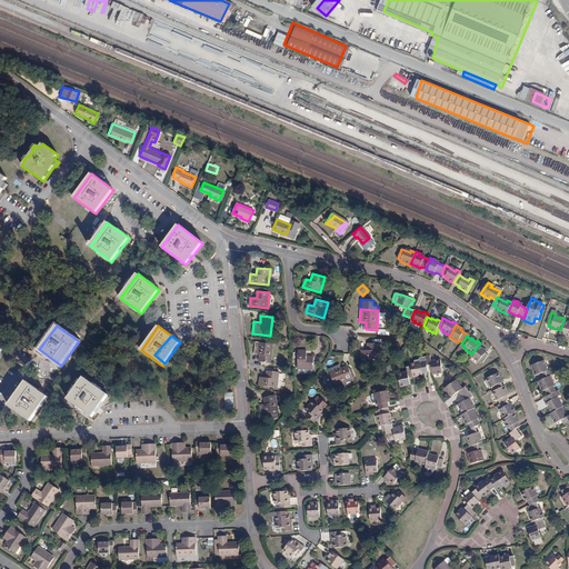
[(259,361),(271,363),(273,343),(256,342),(255,353),(260,355),(259,361)]
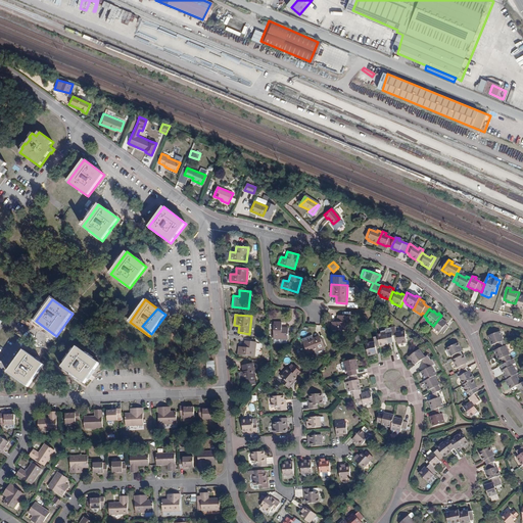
[(332,322),(332,330),(349,330),(350,317),(338,316),(338,322),(332,322)]
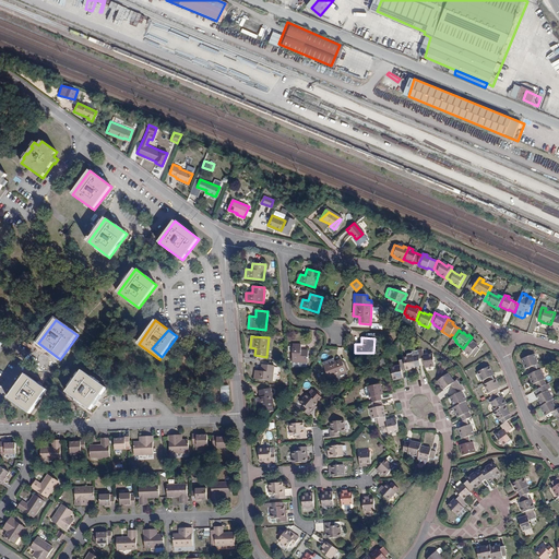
[(473,344),(475,342),(471,339),(463,348),(462,349),(470,356),(471,354),(474,357),(479,349),(477,347),(473,344)]
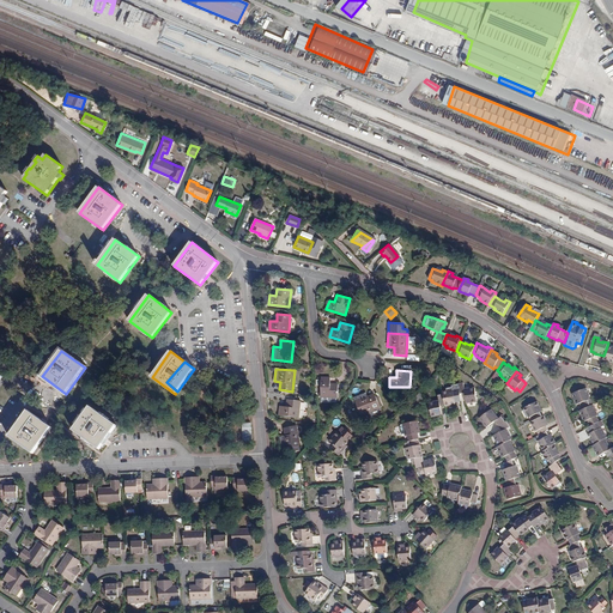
[(321,377),(321,398),(338,398),(339,386),(331,384),(331,378),(321,377)]
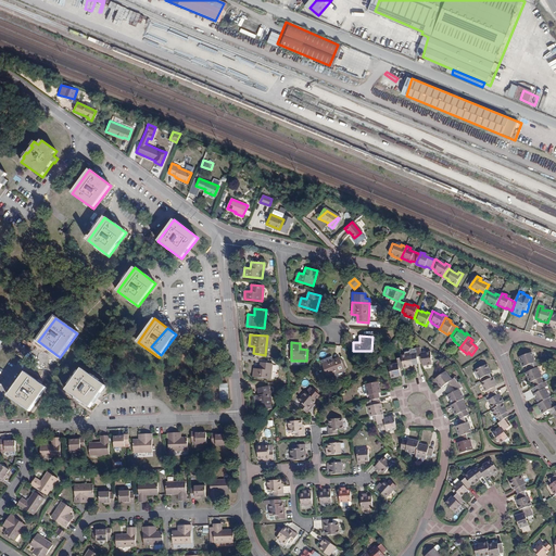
[(420,348),(416,348),(417,354),(417,357),(421,357),(422,366),(432,365),(431,352),(426,352),(426,354),(421,355),(421,353),(420,348)]
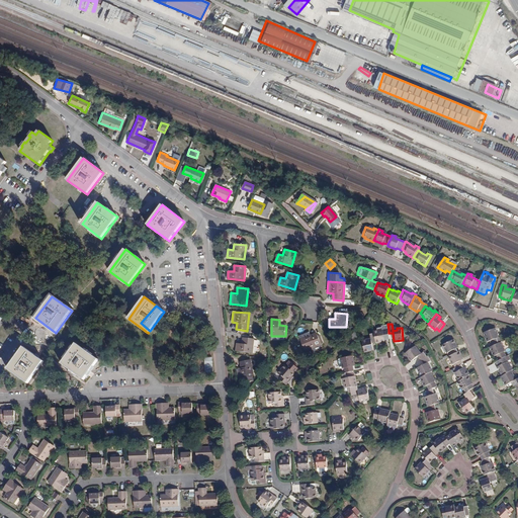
[(499,337),(495,328),(486,332),(489,341),(490,341),(492,346),(492,347),(496,355),(497,355),(499,360),(504,358),(506,356),(504,352),(505,351),(501,342),(499,343),(497,338),(499,337)]
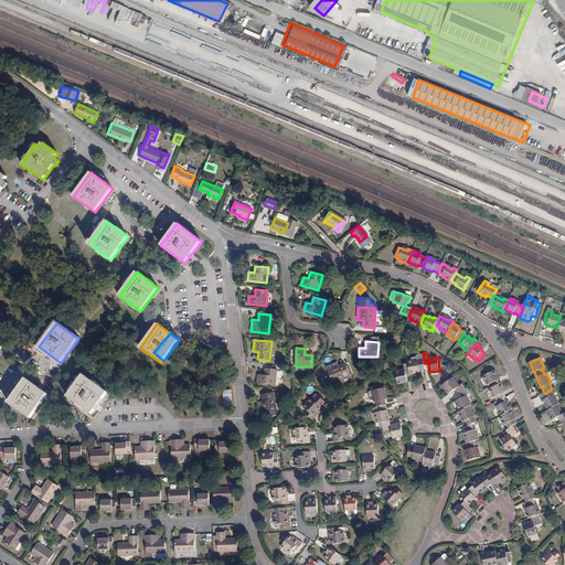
[(413,361),(407,362),(408,363),(409,373),(411,375),(420,373),(419,371),(425,370),(424,363),(424,360),(417,361),(413,362),(413,361)]
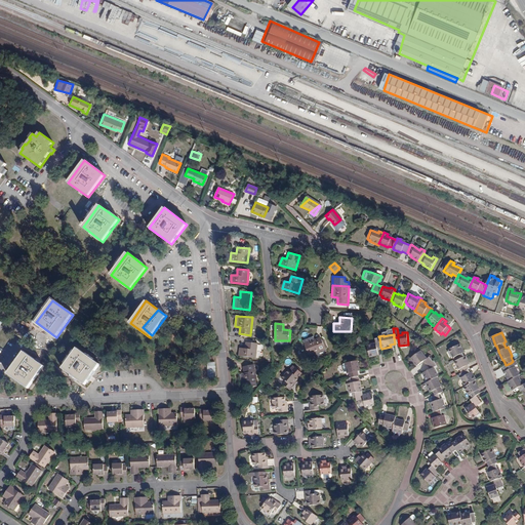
[(303,340),(309,356),(325,349),(322,339),(316,341),(314,336),(303,340)]
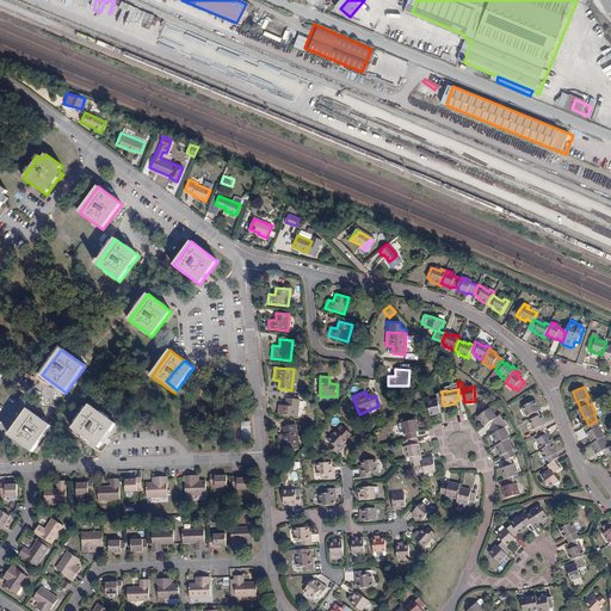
[(440,414),(439,405),(443,403),(442,393),(437,394),(437,399),(438,401),(432,402),(432,400),(427,401),(430,417),(440,414)]
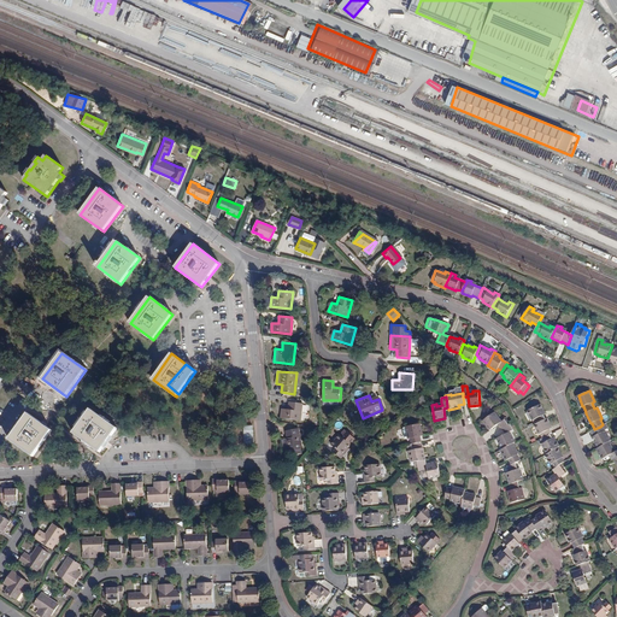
[(288,410),(282,409),(281,418),(301,421),(303,404),(289,401),(288,410)]
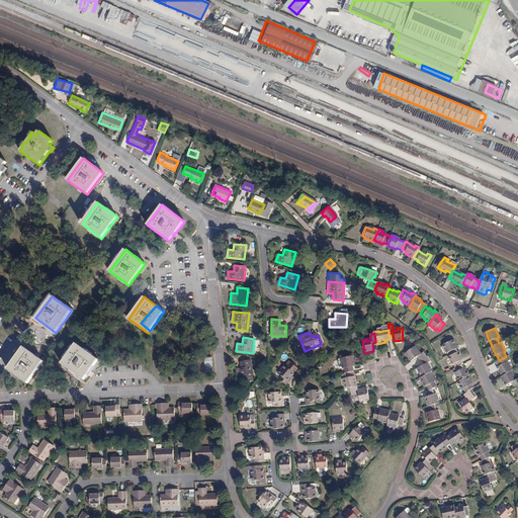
[(446,353),(448,352),(450,355),(458,351),(456,348),(454,344),(456,344),(454,339),(443,345),(446,353)]
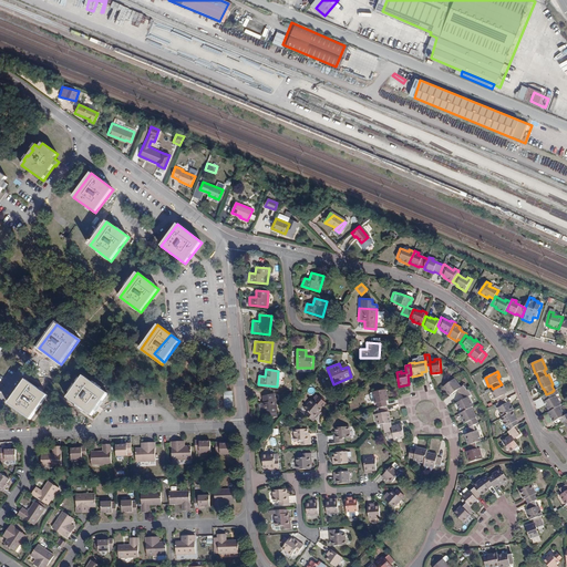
[(83,375),(68,398),(92,415),(107,393),(83,375)]
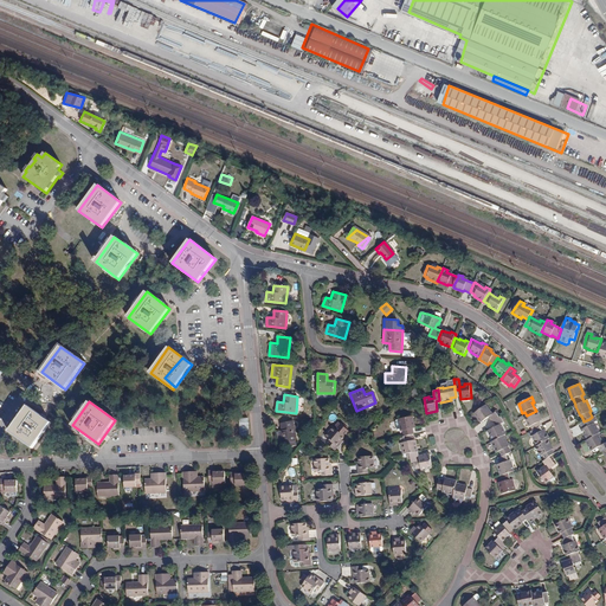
[(494,413),(487,404),(476,412),(483,421),(489,418),(492,423),(494,421),(500,417),(496,412),(494,413)]
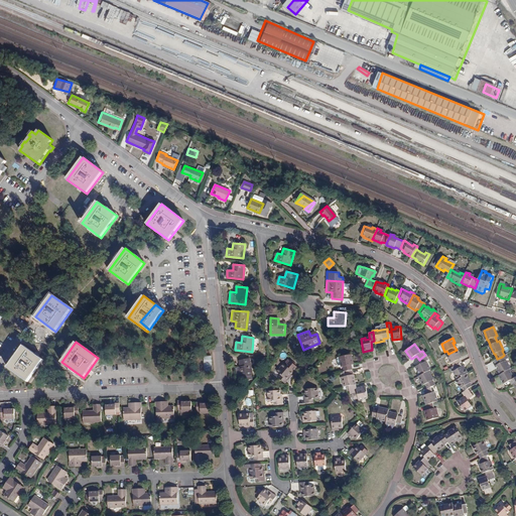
[(24,346),(8,367),(27,381),(43,360),(24,346)]
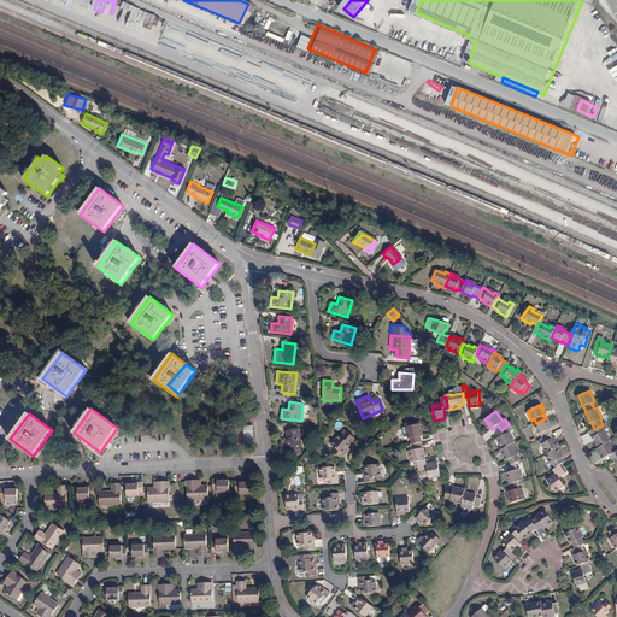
[(550,423),(547,418),(546,418),(536,423),(534,424),(539,435),(540,434),(542,438),(550,434),(552,433),(551,429),(548,424),(550,423)]
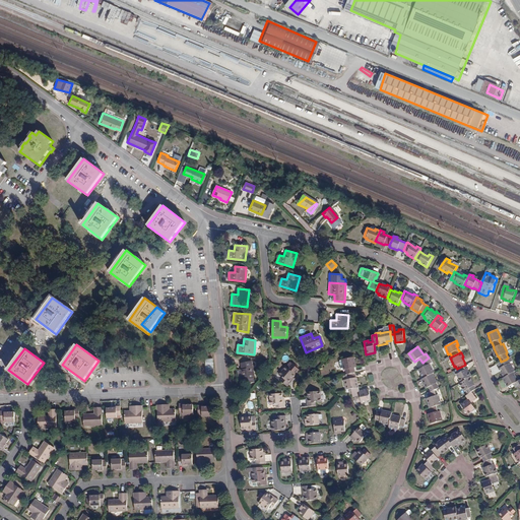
[(343,371),(345,370),(346,374),(354,373),(355,373),(354,368),(356,368),(354,358),(341,361),(340,361),(342,370),(342,371),(343,371)]
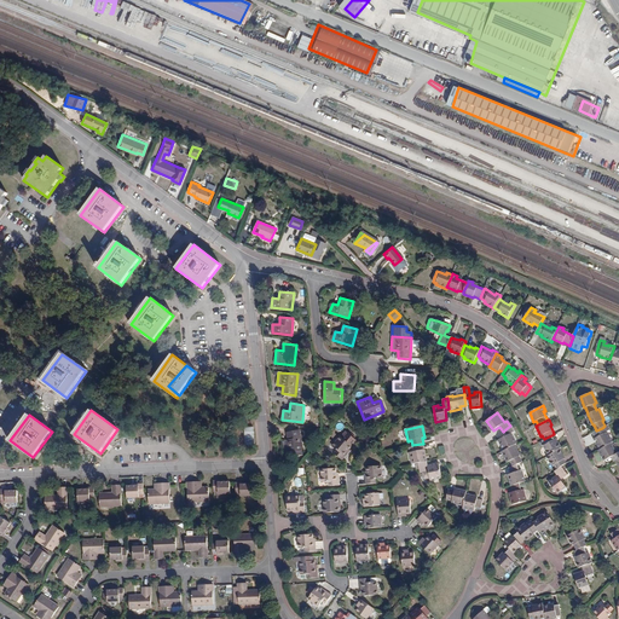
[(515,431),(512,426),(510,426),(504,431),(507,435),(501,439),(505,450),(515,445),(518,444),(512,433),(515,431)]
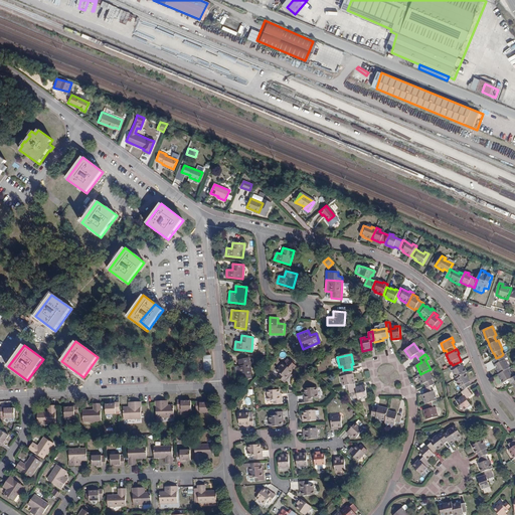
[(505,359),(503,360),(501,356),(496,358),(494,359),(496,363),(496,364),(501,373),(508,368),(510,368),(505,359)]
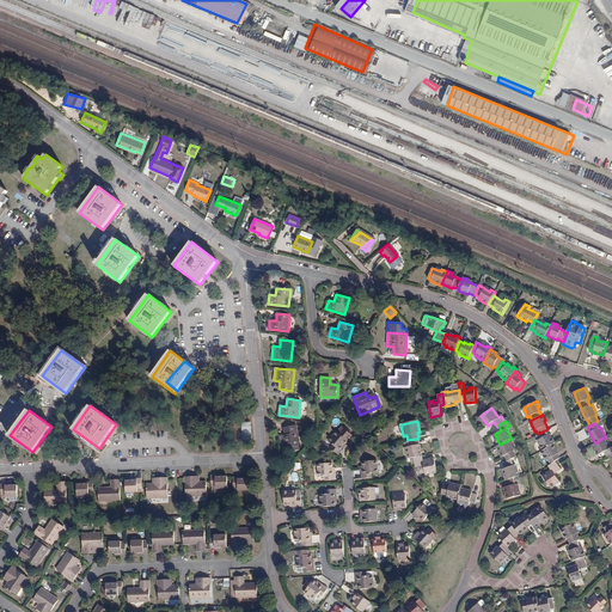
[(279,436),(282,450),(300,446),(297,426),(283,427),(286,435),(279,436)]
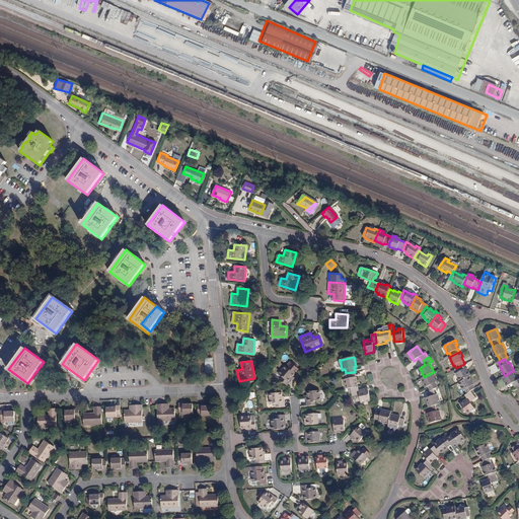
[(281,378),(279,380),(285,386),(291,380),(289,379),(291,377),(297,370),(290,363),(286,367),(285,366),(278,374),(281,378)]
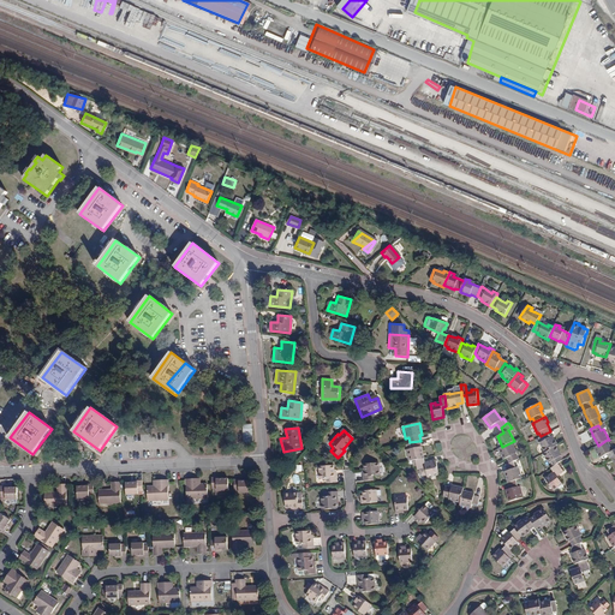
[(553,441),(550,436),(548,433),(541,436),(538,437),(541,442),(539,443),(544,453),(556,446),(557,446),(555,441),(553,441)]
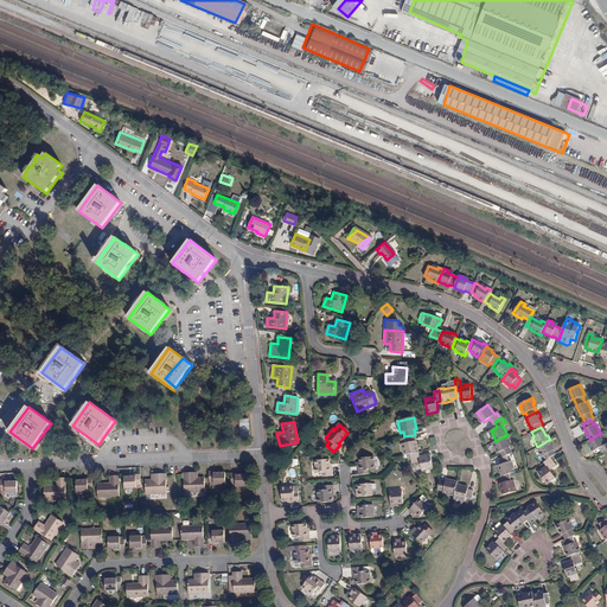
[(606,443),(605,445),(599,434),(590,440),(589,440),(595,451),(601,447),(605,452),(606,451),(606,449),(606,443)]
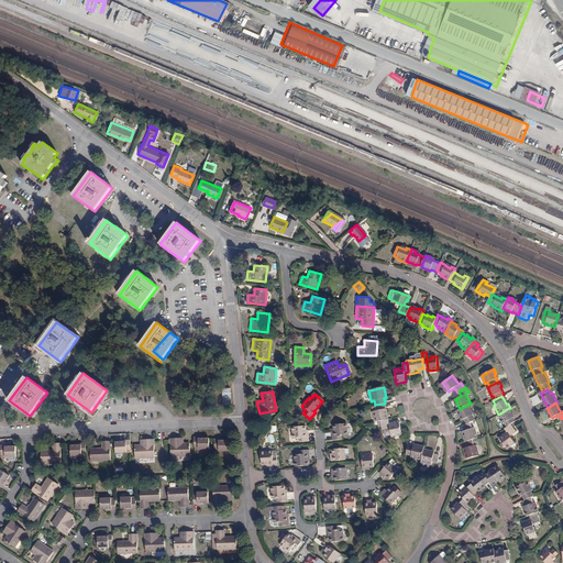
[(387,408),(385,409),(384,404),(375,405),(376,410),(375,410),(377,422),(381,421),(388,419),(389,419),(387,408)]
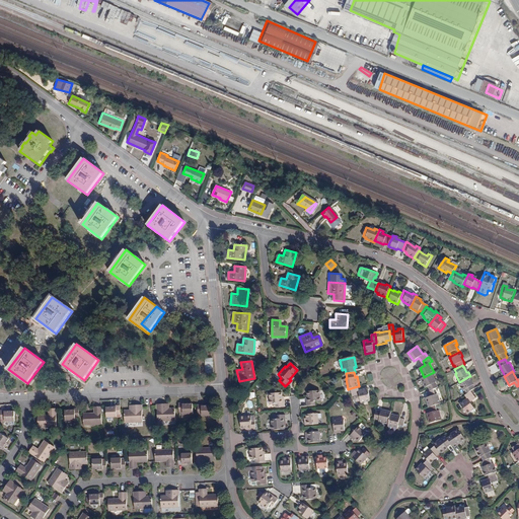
[(436,382),(437,382),(432,373),(424,377),(423,378),(427,387),(428,386),(430,390),(434,389),(438,387),(436,382)]
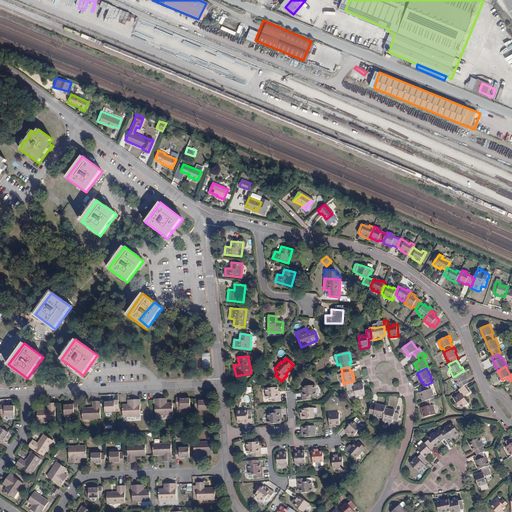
[(464,376),(466,375),(463,371),(453,377),(452,377),(457,385),(458,385),(460,388),(464,386),(468,383),(466,380),(464,376)]
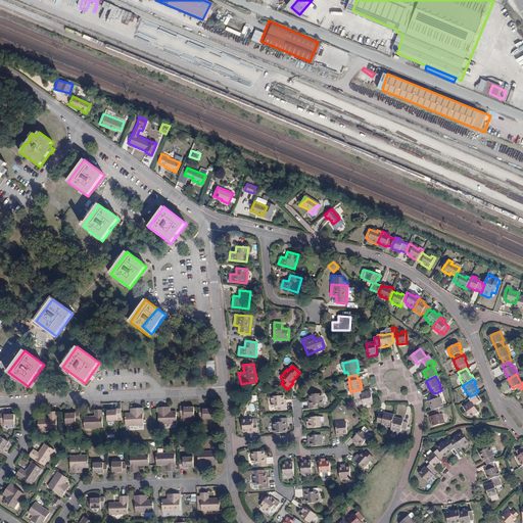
[(371,391),(362,393),(361,389),(353,391),(355,399),(363,398),(364,403),(373,402),(371,391)]
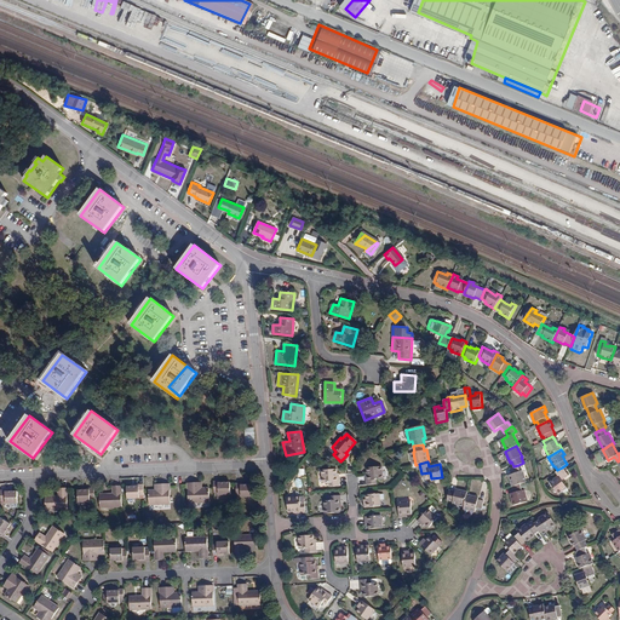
[(523,470),(520,471),(518,465),(514,466),(510,469),(511,475),(515,486),(521,484),(527,482),(523,470)]
